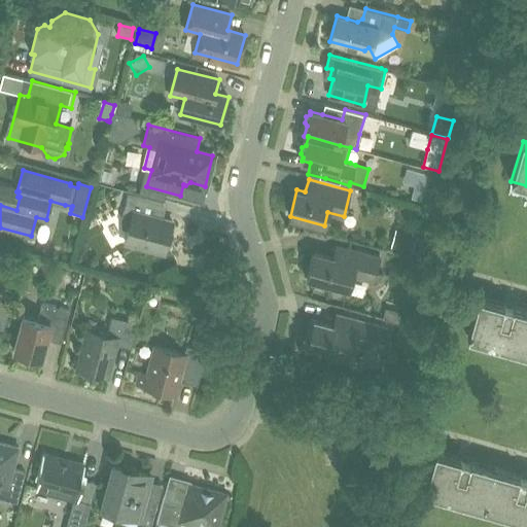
[(423,201),(426,187),(415,184),(411,198),(423,201)]
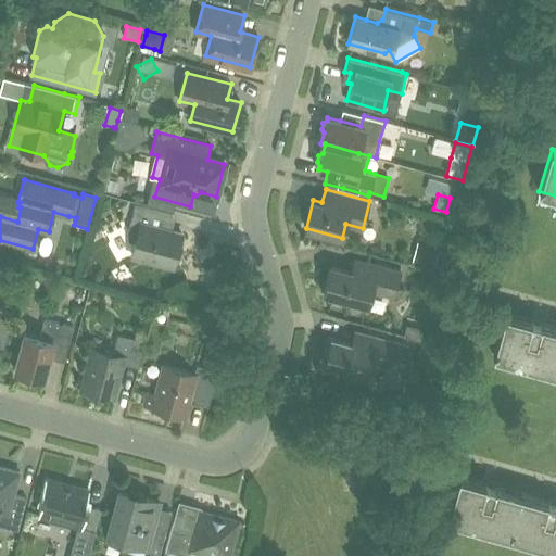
[(135,205),(127,236),(129,241),(135,242),(131,255),(151,260),(153,264),(158,262),(174,266),(175,262),(180,258),(177,252),(182,234),(172,231),(168,226),(172,215),(135,205)]
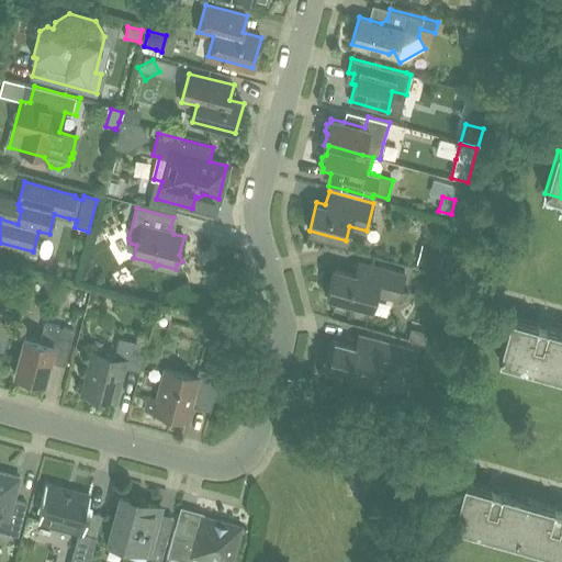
[(442,258),(445,250),(422,245),(420,247),(416,263),(439,270),(442,258)]
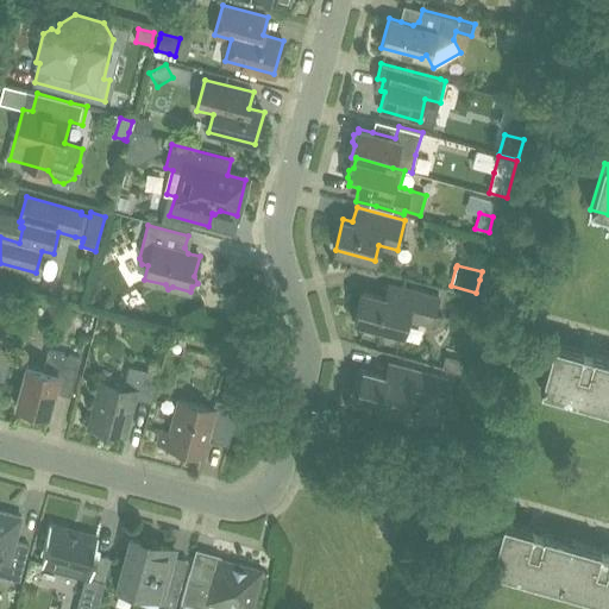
[(362,290),(355,320),(403,333),(408,318),(432,325),(439,297),(402,287),(399,301),(362,290)]
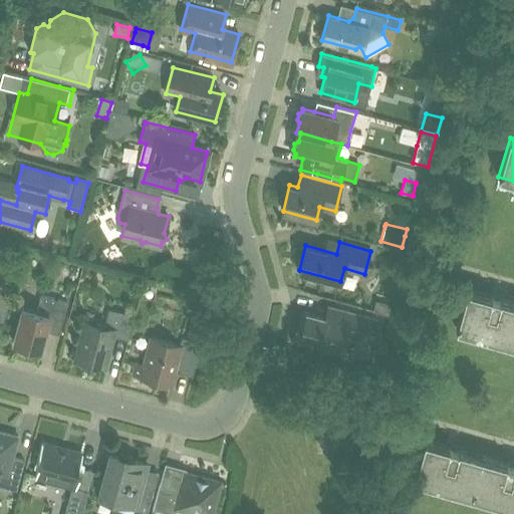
[(0,330),(0,331),(12,288),(0,284),(0,330)]
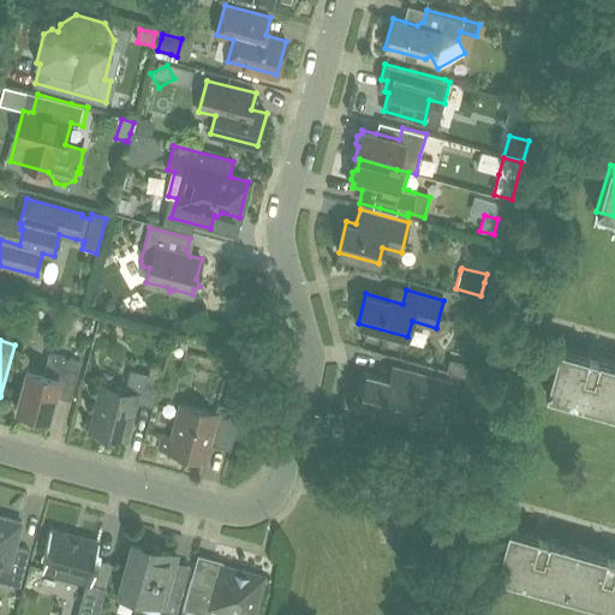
[(614,412),(614,408),(614,362),(559,346),(545,393),(614,412)]
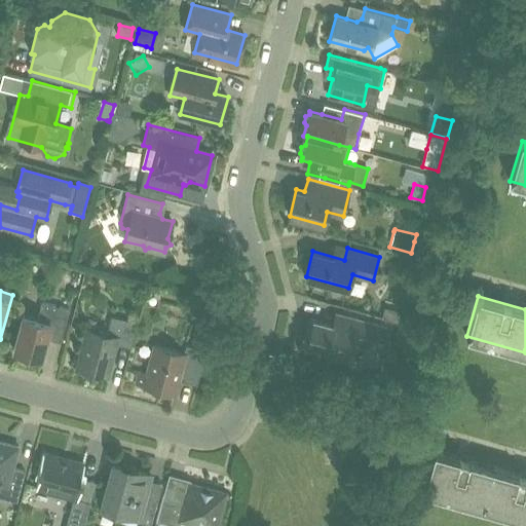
[(23,315),(13,350),(41,358),(48,332),(62,335),(69,309),(42,302),(37,320),(23,315)]
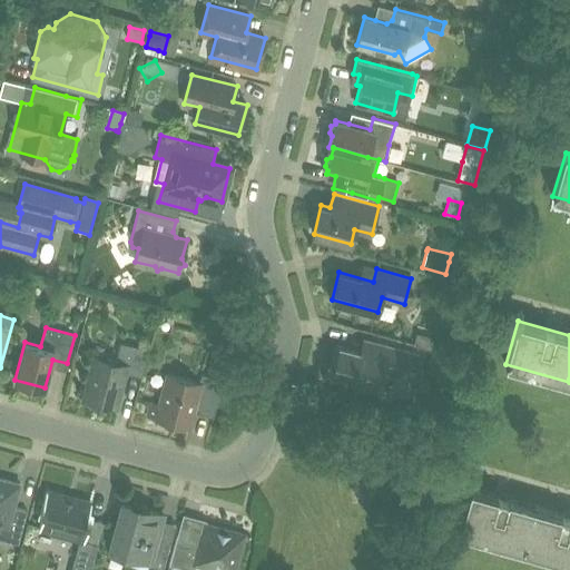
[(338,345),(332,373),(379,385),(382,371),(412,379),(419,354),(363,340),(360,351),(338,345)]
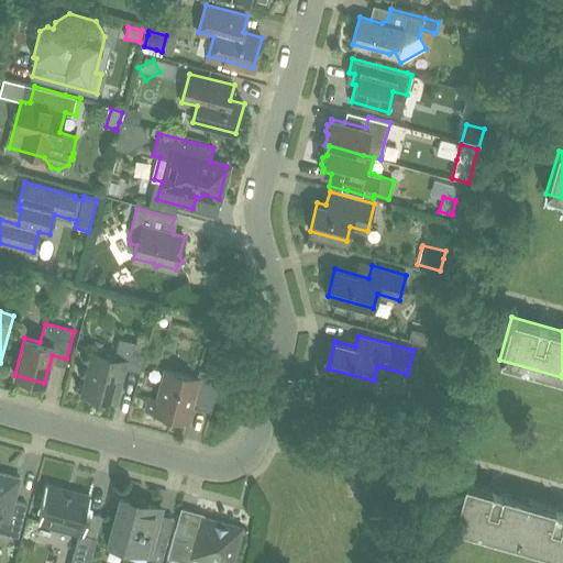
[(94,351),(83,394),(114,403),(124,367),(140,372),(146,345),(119,338),(114,356),(94,351)]
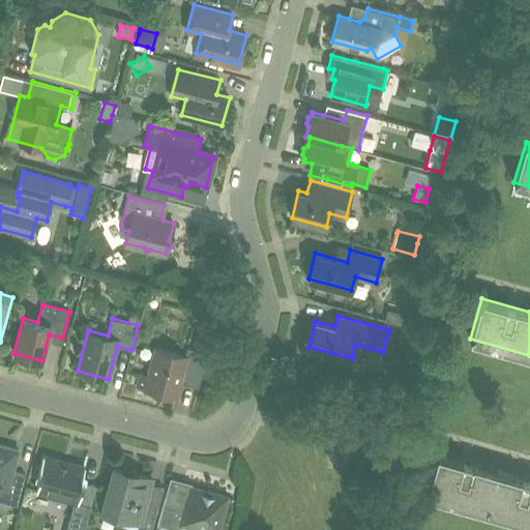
[(141,375),(138,386),(176,396),(185,363),(203,369),(205,361),(203,351),(187,348),(185,355),(155,348),(148,376),(141,375)]
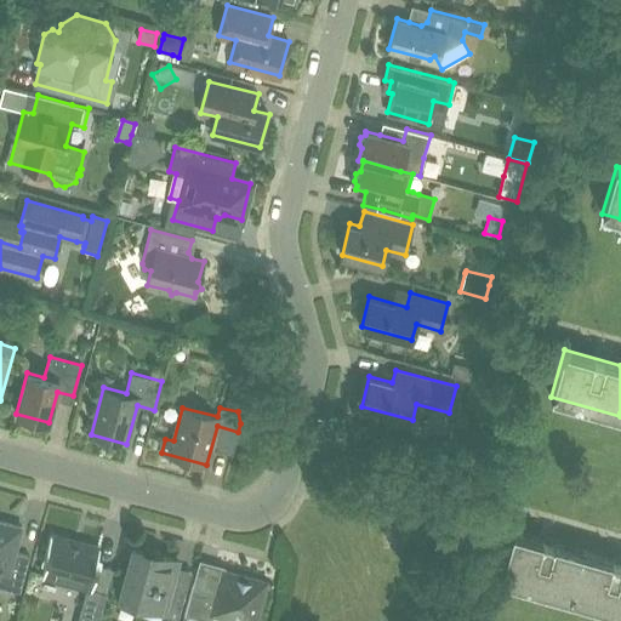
[(0,586),(20,591),(27,564),(29,556),(15,552),(22,527),(0,520),(0,586)]
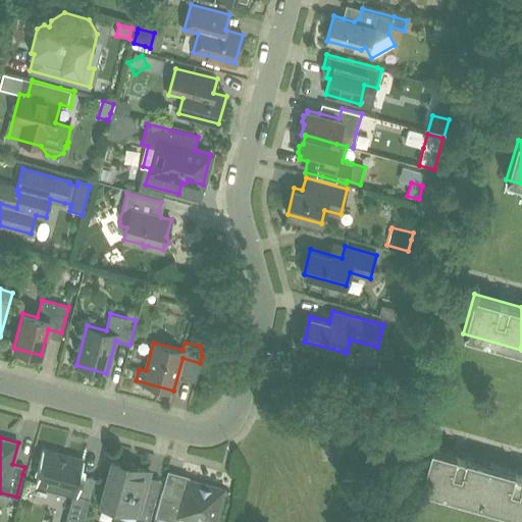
[(478,503),(489,463),(431,447),(420,486),(478,503)]
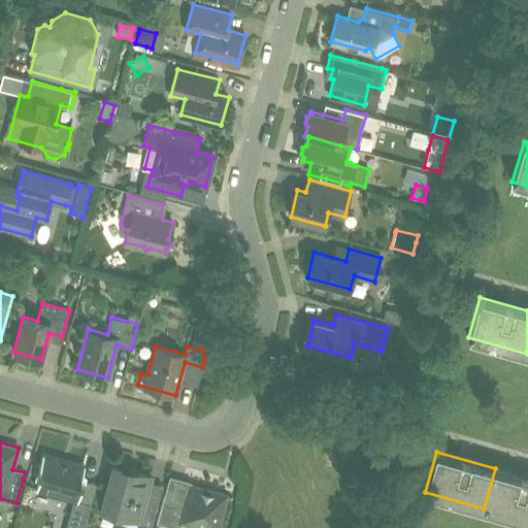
[(84,480),(83,480),(81,480),(86,465),(43,454),(37,473),(40,474),(36,490),(78,501),(84,480)]
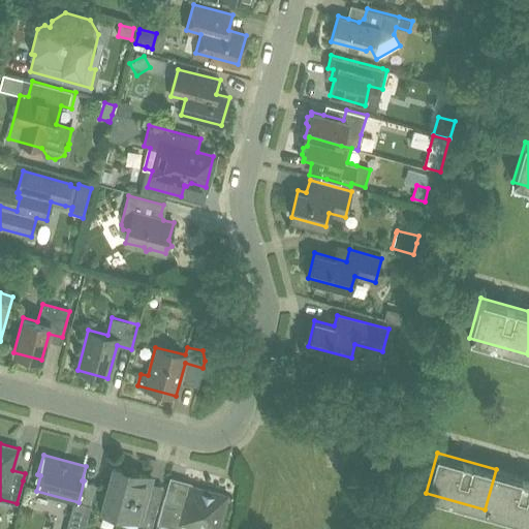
[(145,502),(151,480),(151,477),(138,474),(138,472),(132,470),(132,472),(115,468),(103,510),(139,520),(137,525),(151,528),(157,506),(145,502)]
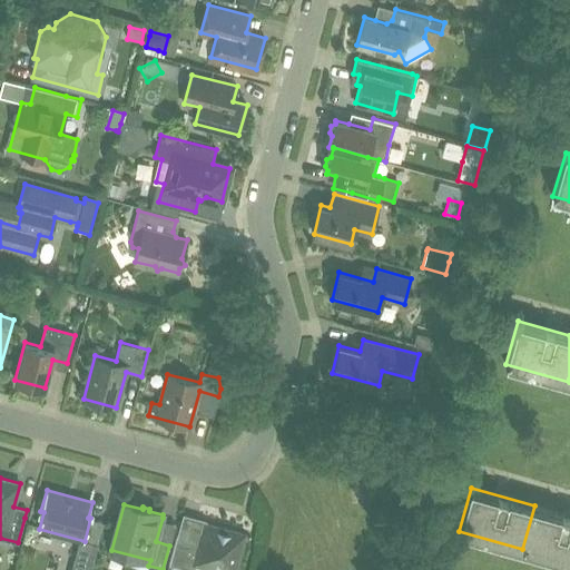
[(569,562),(569,516),(534,505),(522,549),(569,562)]
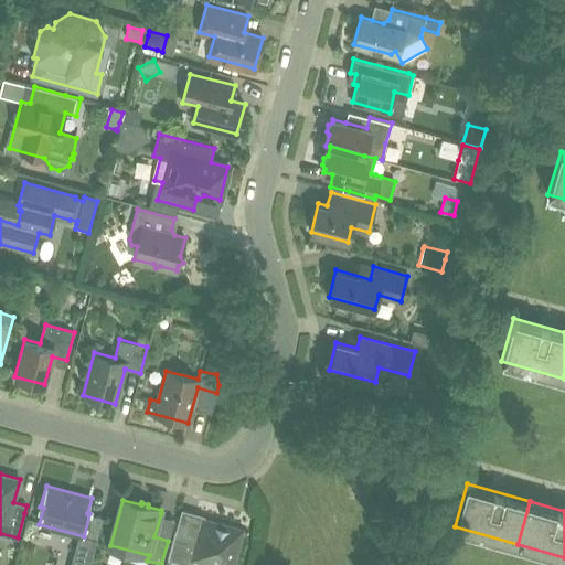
[(232,564),(242,530),(203,519),(201,530),(191,526),(189,534),(176,531),(168,558),(190,564),(192,564),(194,557),(214,563),(213,564),(232,564)]
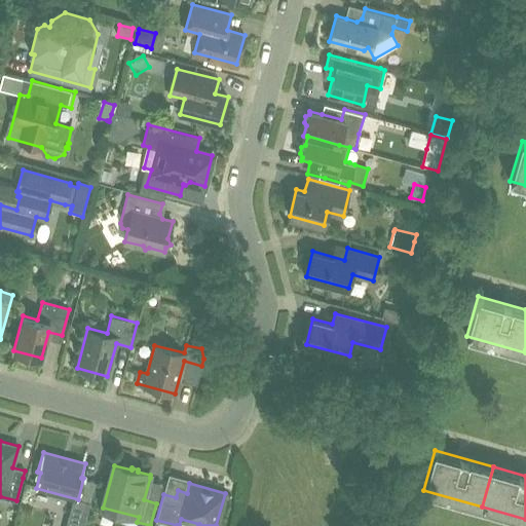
[(83,525),(88,510),(72,505),(66,525),(83,525)]
